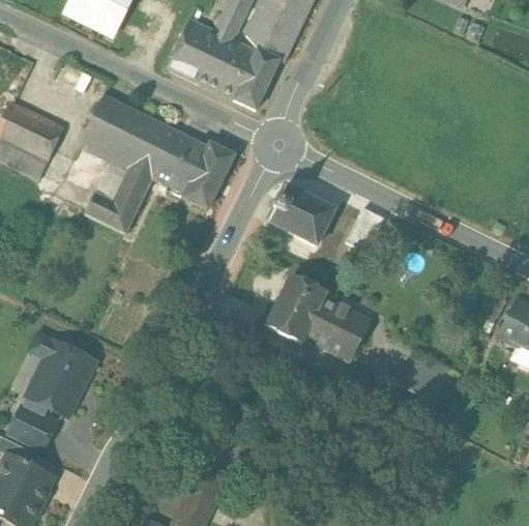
[(69,0),(66,8),(115,33),(131,0),(69,0)]
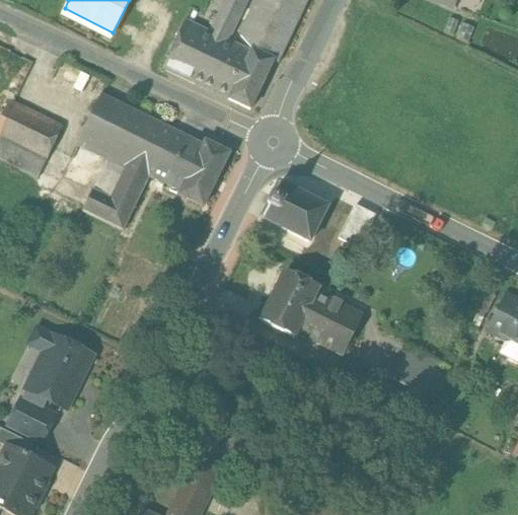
[(223,0),(210,28),(187,17),(164,65),(230,95),(252,48),(230,38),(247,0),(223,0)]
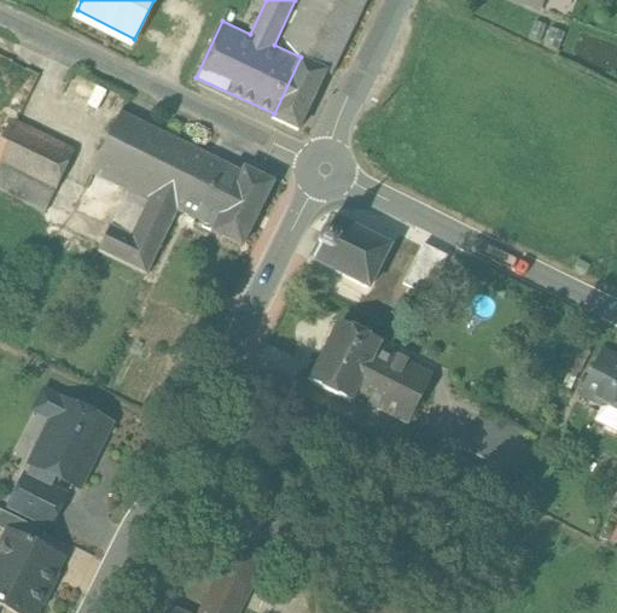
[(303,0),(286,38),(302,54),(329,66),(326,70),(333,73),(367,0),(303,0)]
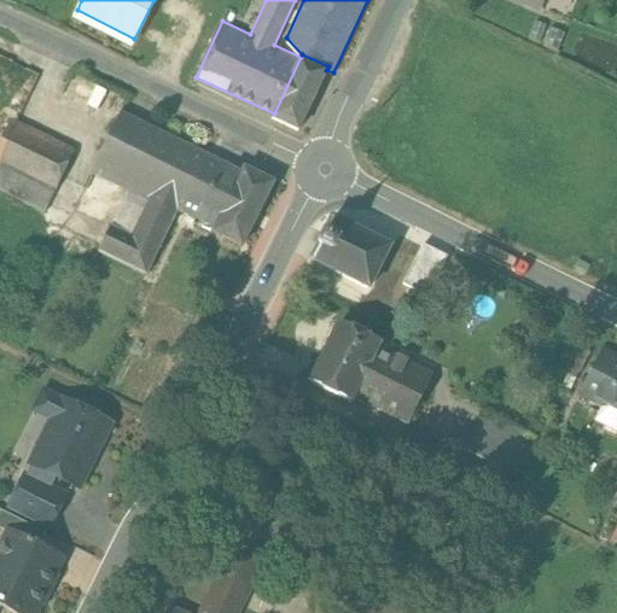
[(301,57),(274,114),(300,127),(326,70),(329,66),(302,54),(301,57)]
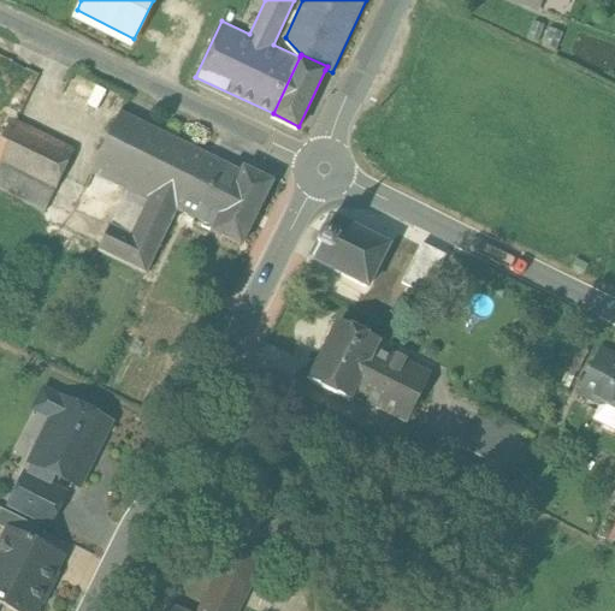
[(207,152),(120,110),(90,170),(128,188),(99,248),(147,272),(177,207),(179,208),(207,152)]
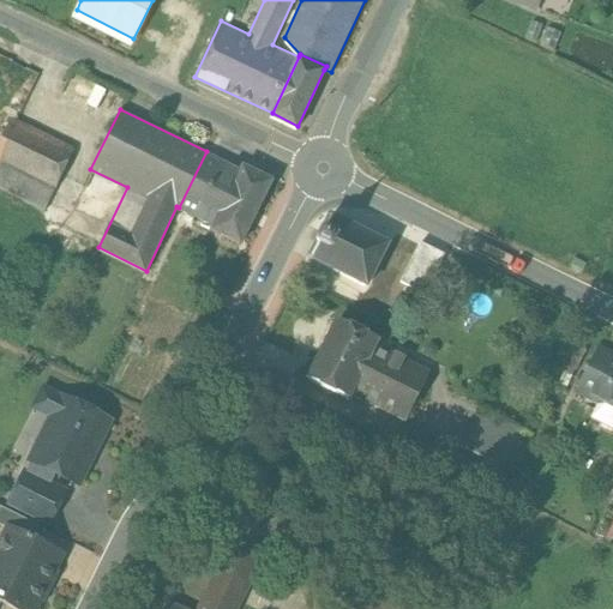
[(74,149),(16,119),(0,149),(0,185),(46,207),(74,149)]
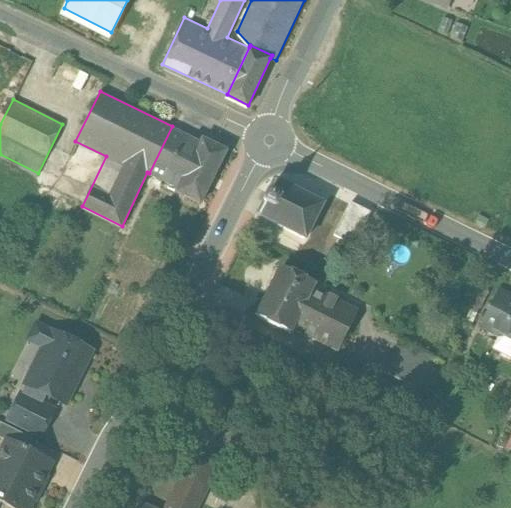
[(202,141),(172,126),(149,173),(179,187),(177,190),(201,202),(226,150),(203,138),(202,141)]
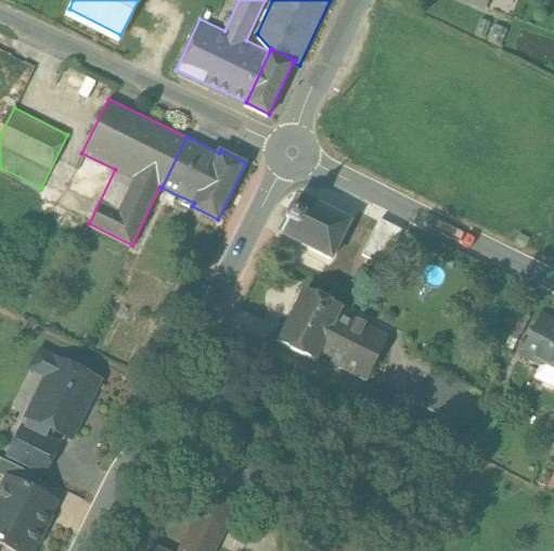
[(346,217),(303,195),(304,194),(300,193),(300,194),(299,193),(298,194),(297,197),(293,205),(292,205),(285,218),(286,218),(283,227),(282,227),(281,229),(282,229),(281,230),(282,231),(284,233),(285,232),(327,254),(327,255),(332,257),(332,255),(333,255),(334,253),(348,223),(350,220),(349,220),(350,219),(349,219),(349,218),(346,217)]
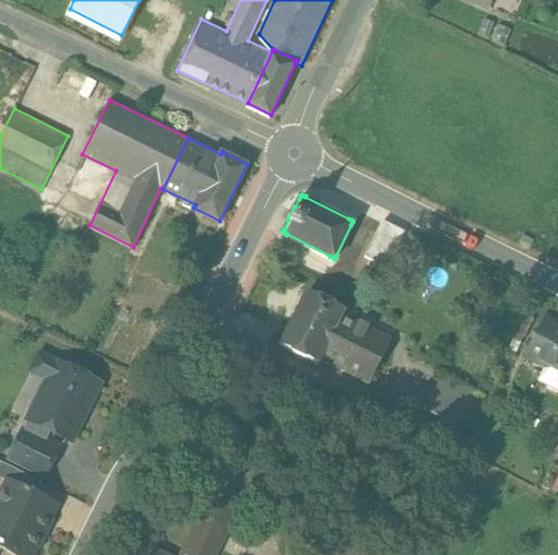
[(382,219),(365,255),(388,266),(405,231),(382,219)]
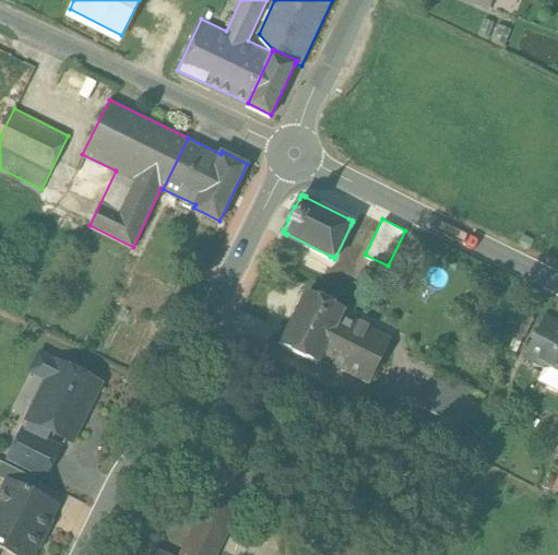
[(344,308),(307,290),(281,343),(318,362),(320,357),(369,381),(392,338),(368,326),(369,325),(360,320),(359,321),(342,313),(344,308)]
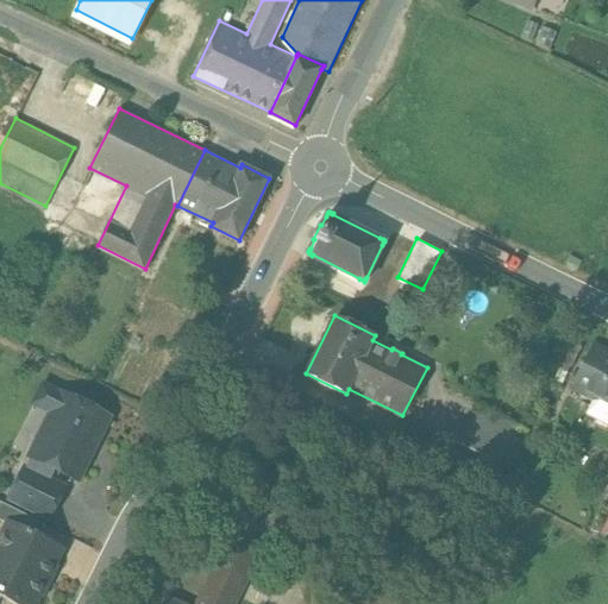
[(607,350),(594,343),(571,387),(594,398),(587,411),(607,421),(607,350)]
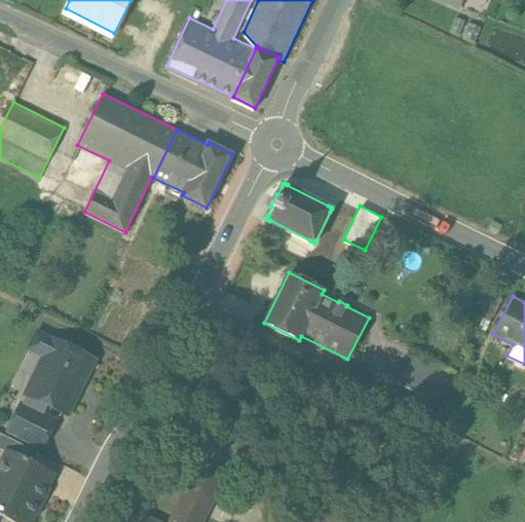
[(94,359),(54,339),(28,393),(67,412),(94,359)]
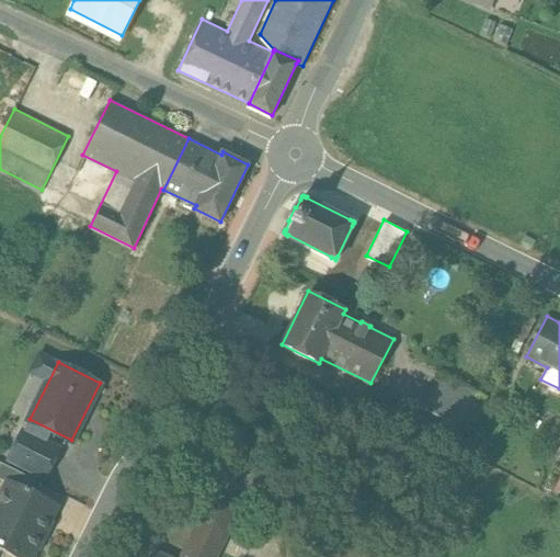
[(58,448),(23,431),(11,456),(46,474),(58,448)]
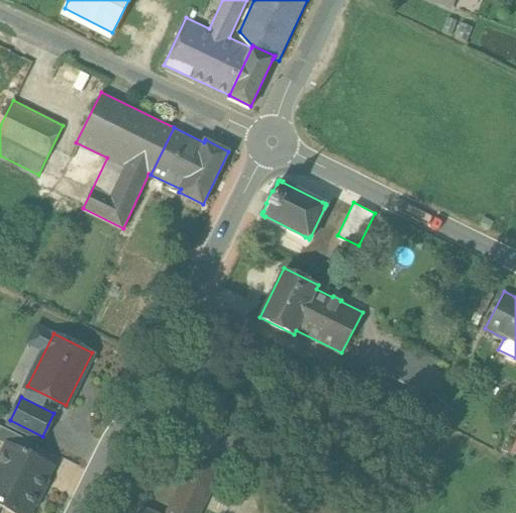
[(33,440),(1,424),(0,425),(0,439),(7,443),(8,442),(27,452),(33,440)]
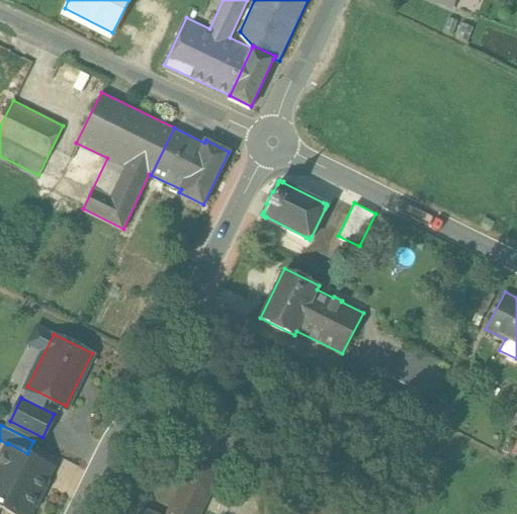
[(27,453),(8,443),(7,444),(0,458),(0,472),(41,493),(45,487),(42,486),(53,465),(27,453)]
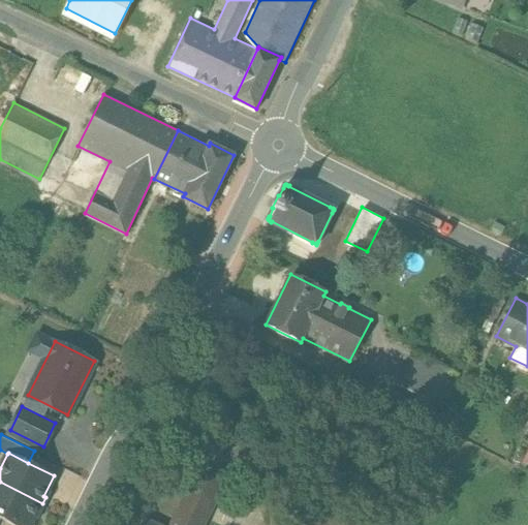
[(197,470),(171,524),(202,524),(223,483),(197,470)]
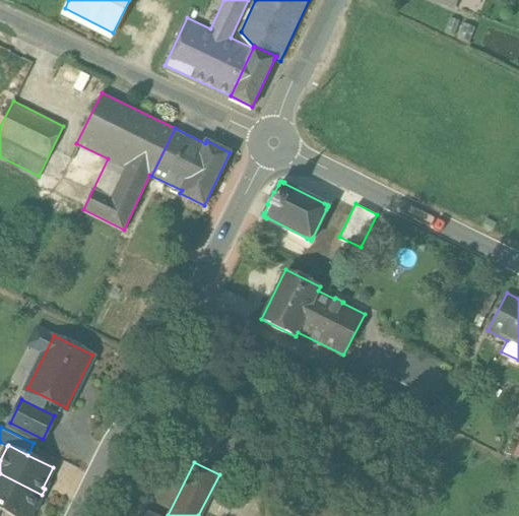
[(42,495),(0,473),(0,507),(1,508),(17,515),(28,515),(37,500),(39,501),(42,495)]
